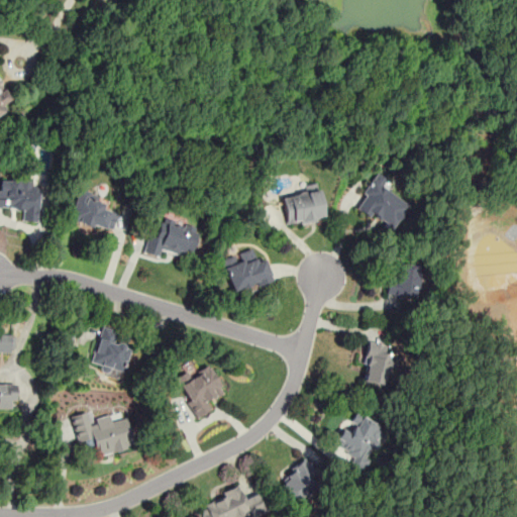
[(0,113),(1,113),(0,111),(0,105),(11,98),(0,82),(0,113)]
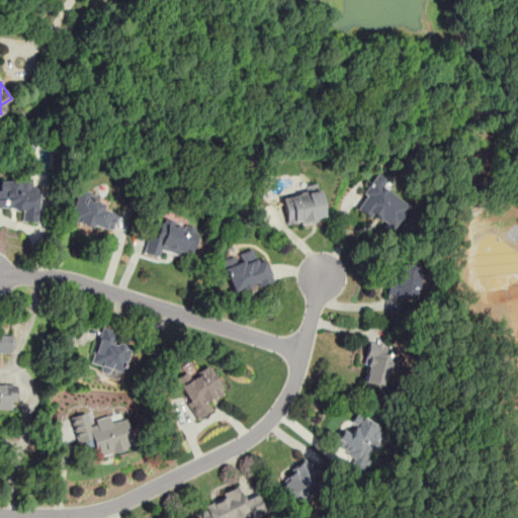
[(411,203),(372,177),(353,206),(392,232),(411,203)]
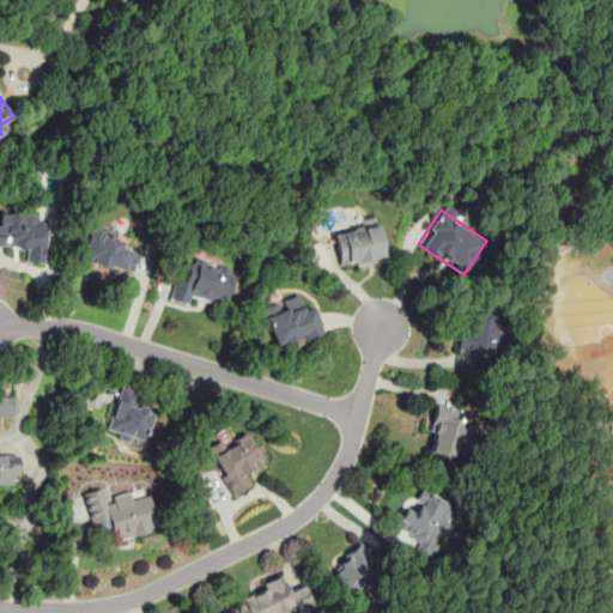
[(43,263),(44,220),(37,219),(37,212),(0,211),(0,248),(25,249),(24,262),(43,263)]
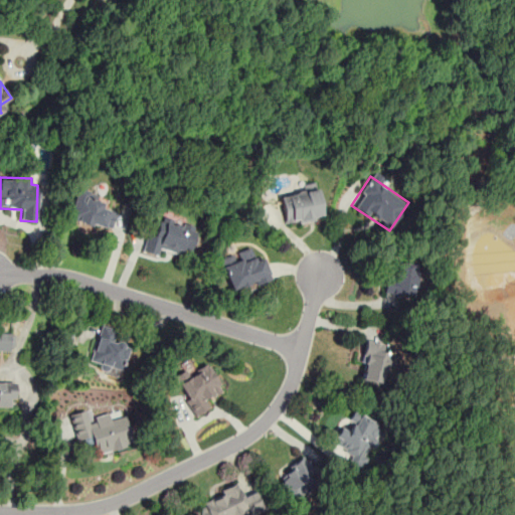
[(285,225),(323,218),(317,186),(280,192),(285,225)]
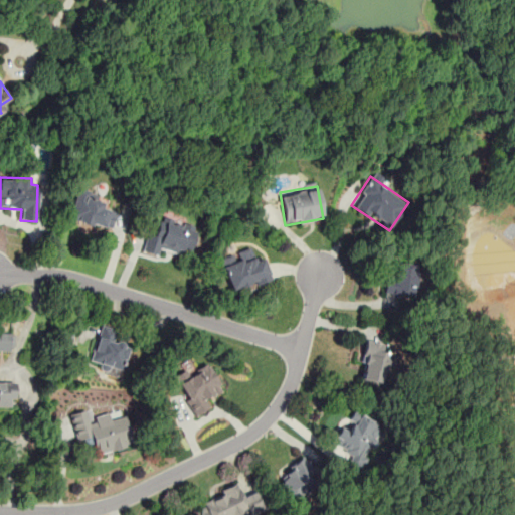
[(115,211),(102,209),(105,195),(74,189),(68,221),(111,230),(115,211)]
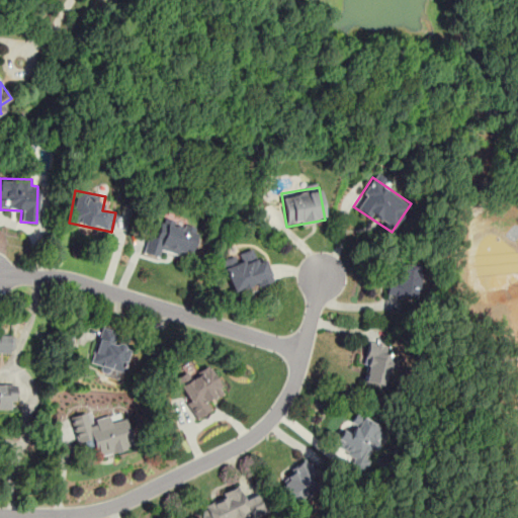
[(157,236),(147,234),(142,255),(158,258),(160,249),(191,257),(198,227),(161,219),(157,236)]
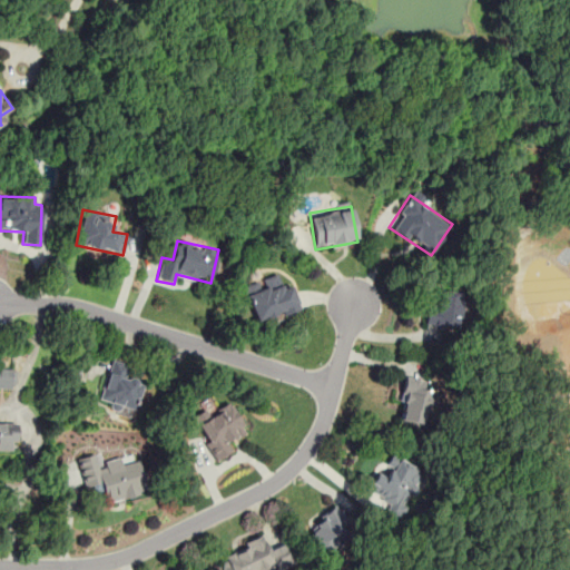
[(303,310),(294,287),(285,291),(278,274),(266,279),(269,288),(263,291),(259,282),(246,287),(261,322),(284,312),(286,316),(303,310)]
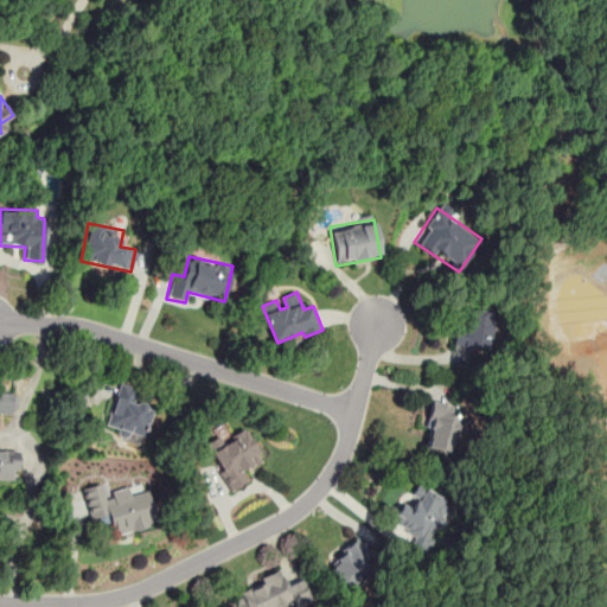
[(491,349),(492,307),(461,306),(460,321),(453,321),(452,346),(491,349)]
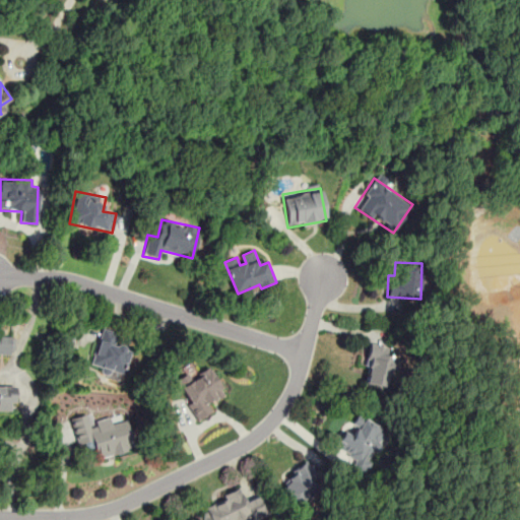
[(121,381),(131,347),(115,342),(118,332),(100,326),(89,362),(101,366),(98,374),(121,381)]
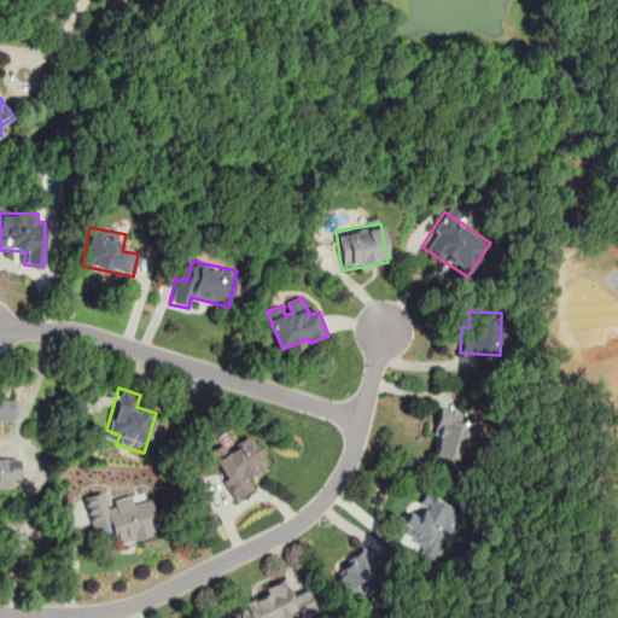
[(0,421),(15,421),(15,400),(0,400),(0,421)]
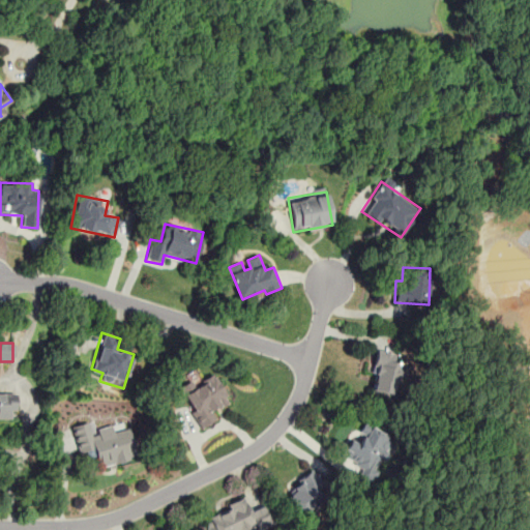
[(396,355),(377,350),(366,388),(396,395),(404,365),(394,363),(396,355)]
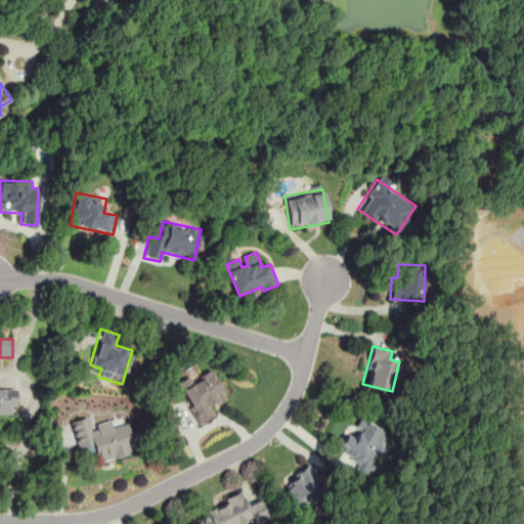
[(197,424),(214,416),(209,405),(225,396),(210,365),(176,383),(197,424)]
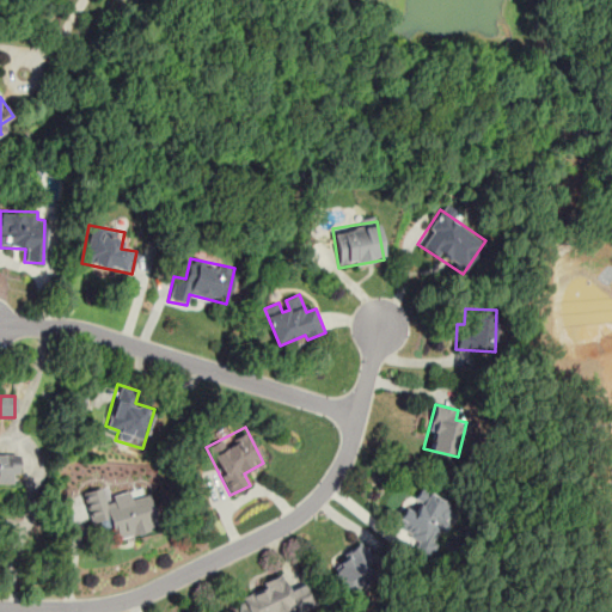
[(0,484),(17,484),(17,453),(0,453),(0,484)]
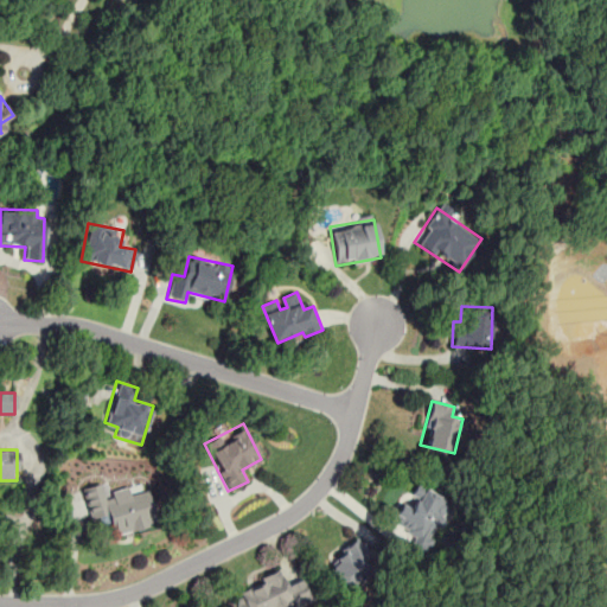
[(157,522),(147,489),(128,494),(126,486),(103,493),(100,483),(81,489),(94,530),(108,525),(112,536),(157,522)]
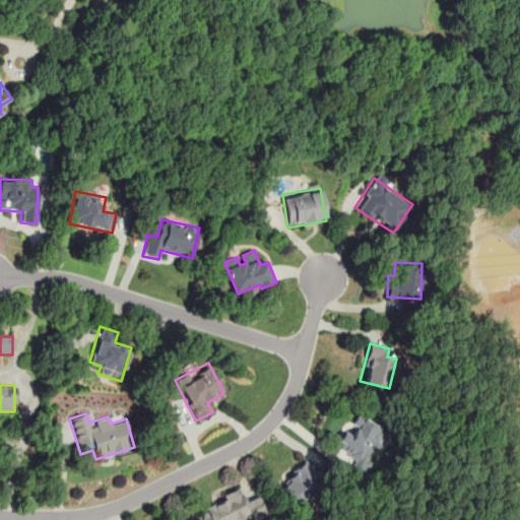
[(389,434),(360,414),(347,434),(342,431),(332,445),(354,459),(350,466),(363,474),(389,434)]
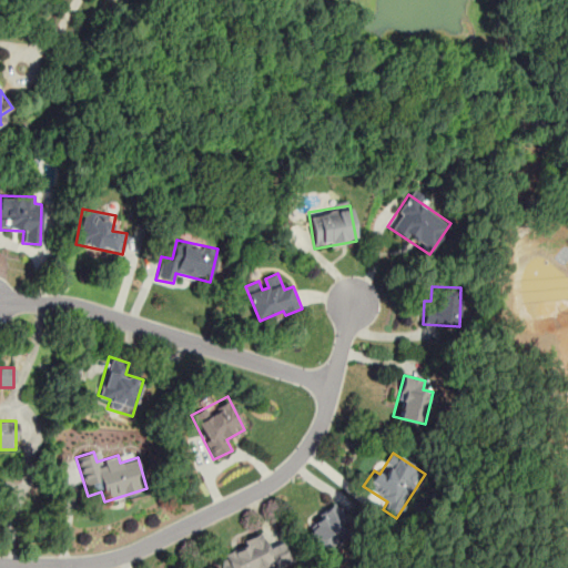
[(302,534),(325,555),(354,523),(330,501),(302,534)]
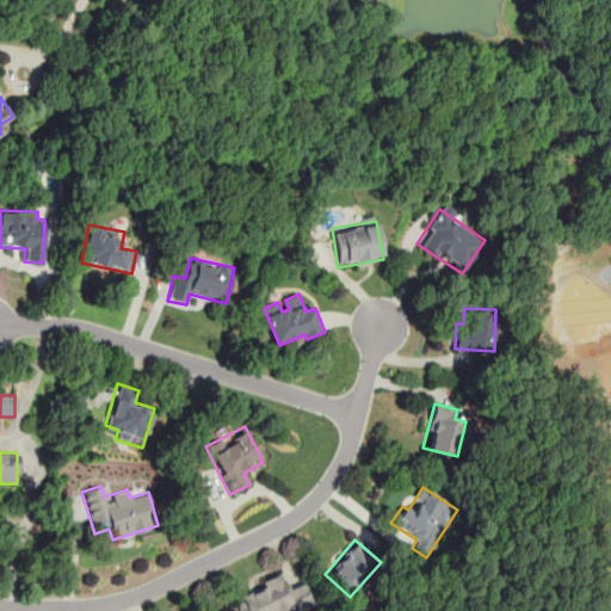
[(302,610),(315,606),(306,580),(288,587),(283,575),(233,593),(240,610),(302,610)]
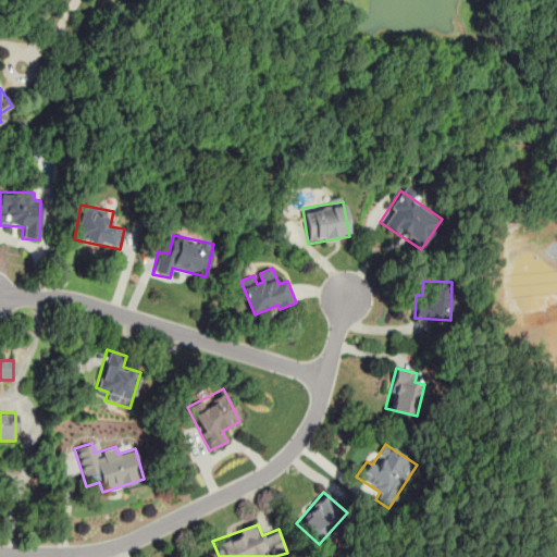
All buildings are outlined.
